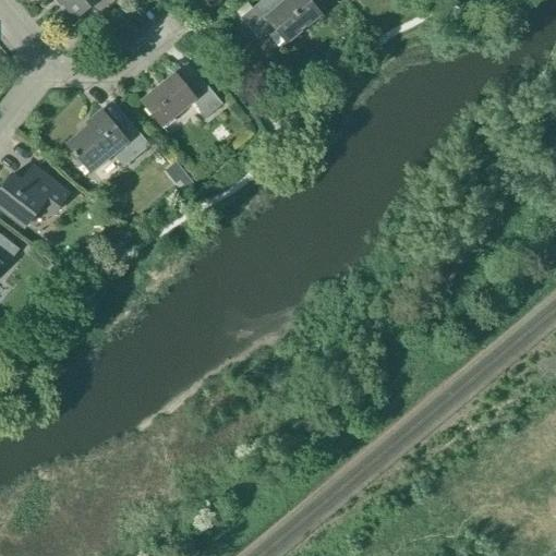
[(60,0),(75,19),(94,3),(104,15),(121,0),(60,0)]
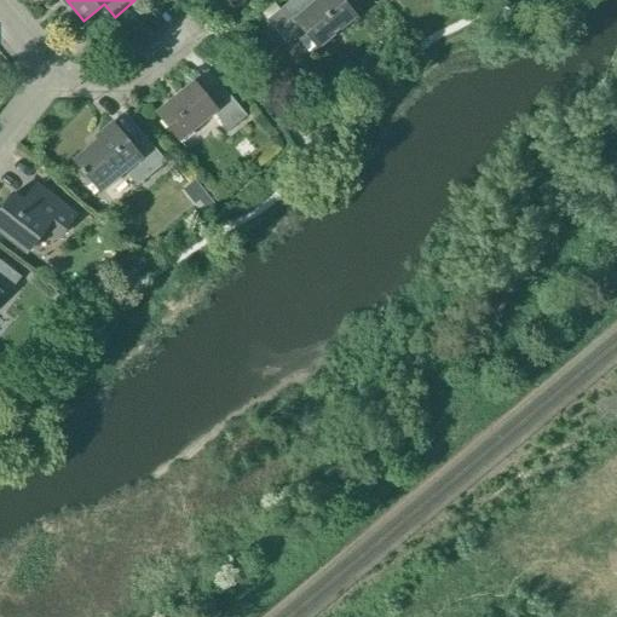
[(357,15),(345,0),(318,0),(312,5),(309,0),(292,0),(269,18),(288,42),(305,29),(319,46),(357,15)]
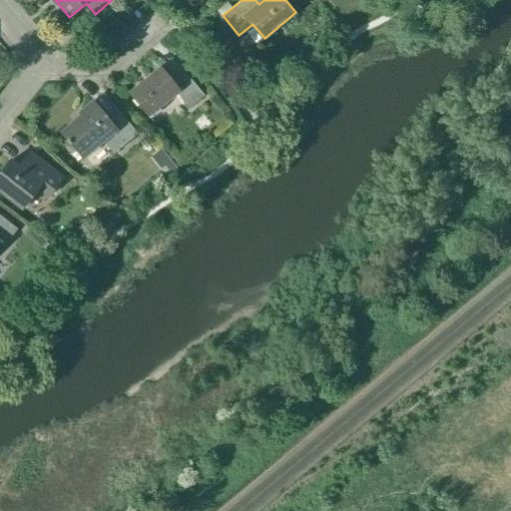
[(173,81),(162,67),(131,92),(149,115),(176,93),(189,108),(205,95),(185,71),(173,81)]
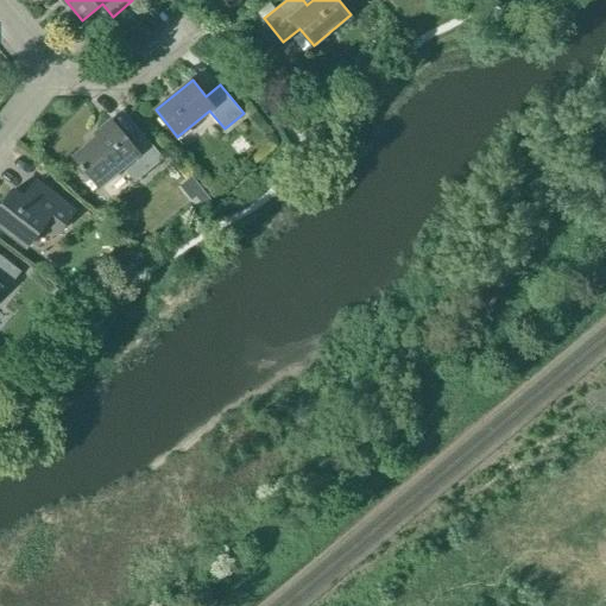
[(131,141),(113,120),(96,133),(99,137),(74,157),(99,187),(124,165),(137,181),(164,158),(143,132),(131,141)]
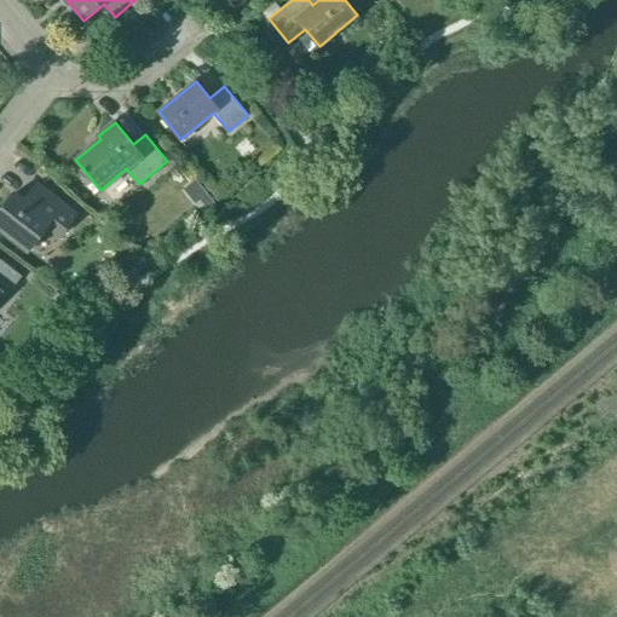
[(78,215),(42,188),(29,205),(15,192),(0,211),(0,228),(29,251),(48,225),(62,236),(78,215)]
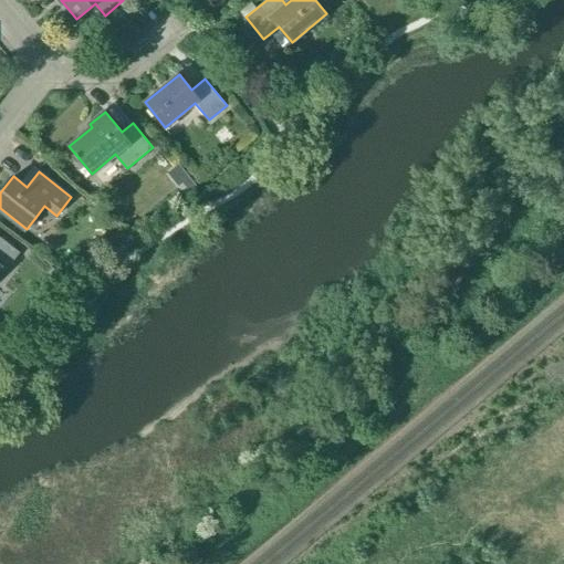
[(190,176),(184,183),(190,190),(197,185),(190,176)]
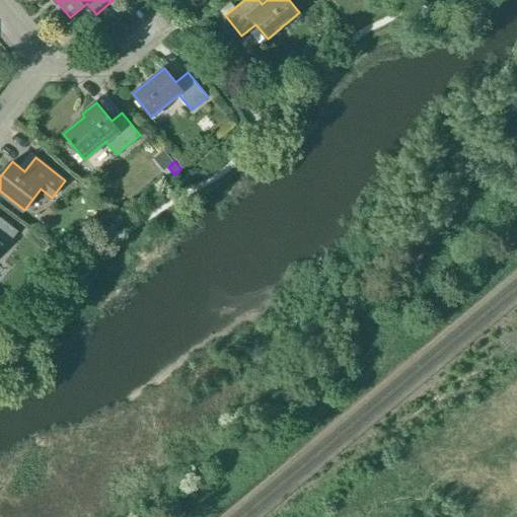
[(19,231),(0,216),(0,246),(7,238),(11,241),(19,231)]
